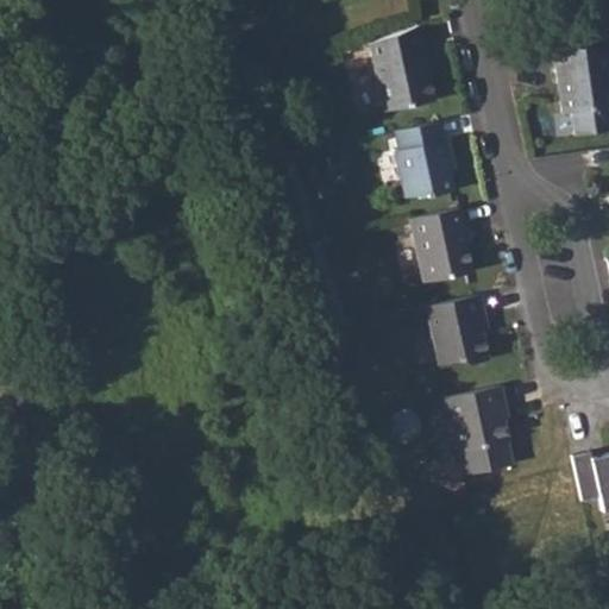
[(415,26),(368,43),(382,111),(433,100),(426,70),(431,69),(421,24),(415,26)]
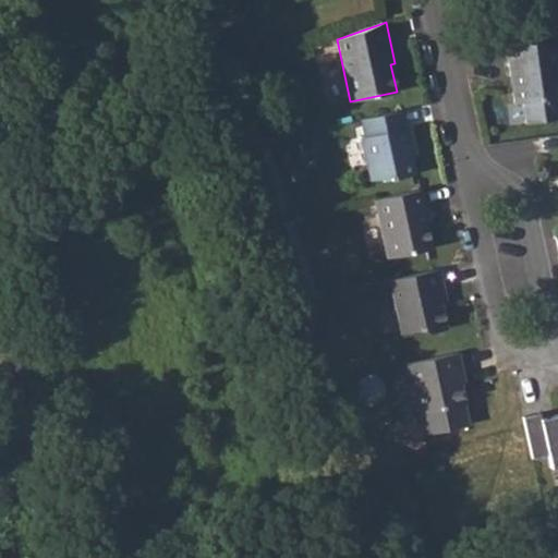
[(557,44),(536,44),(505,41),(513,101),(521,101),(524,122),(557,117),(557,106),(557,95),(557,94),(557,44)]
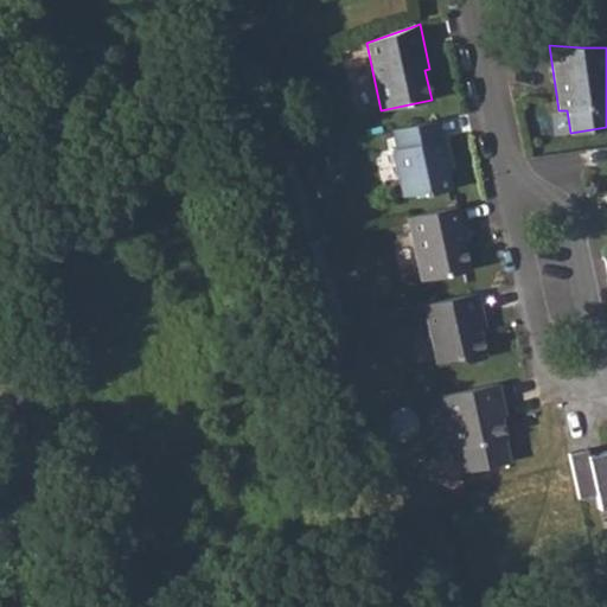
[(435,120),(393,129),(397,149),(394,151),(403,195),(423,191),(423,195),(451,189),(443,159),(448,158),(443,138),(440,139),(435,120)]
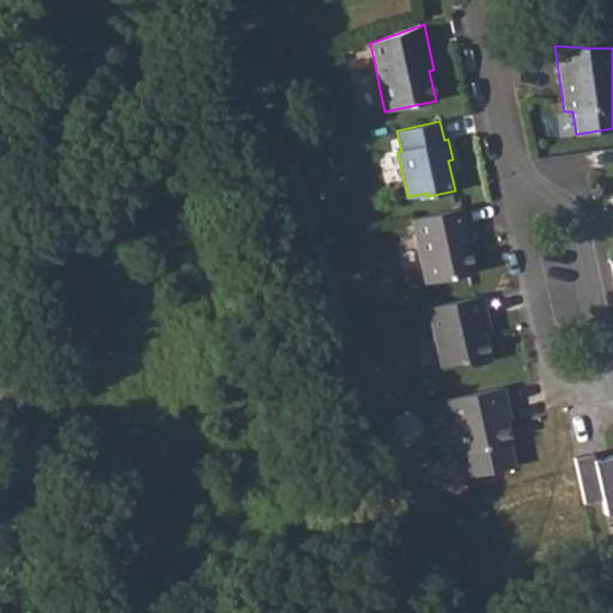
[(463,208),(412,219),(426,285),(475,273),(469,243),(465,244),(462,231),(468,230),(463,208)]
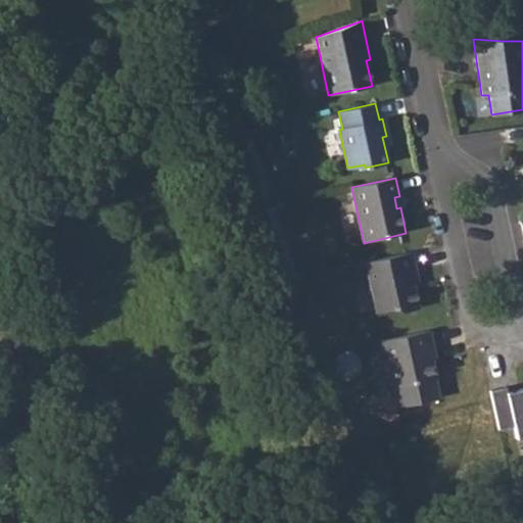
[(411,253),(365,264),(375,313),(393,308),(398,313),(417,308),(412,286),(409,273),(415,271),(411,253)]
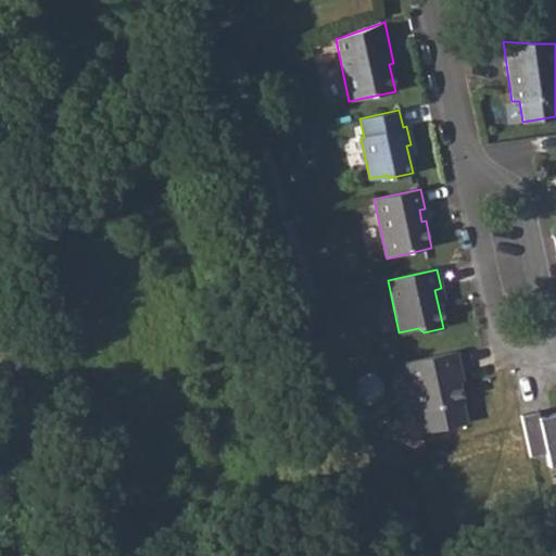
[(455,352),(406,363),(417,412),(462,402),(457,381),(454,370),(458,369),(455,352)]
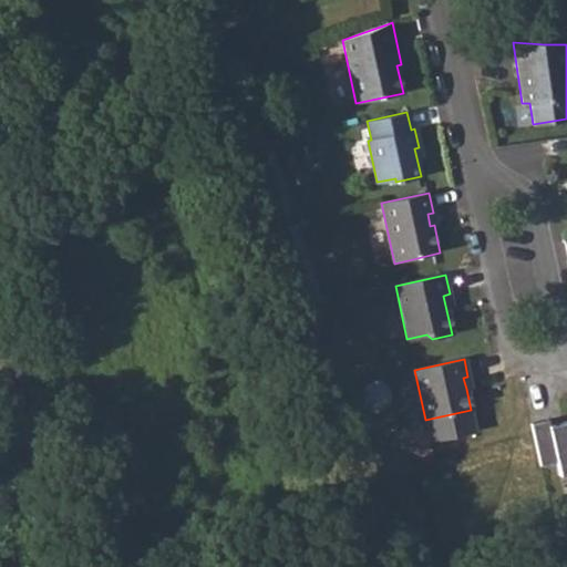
[(566,473),(566,424),(548,430),(546,422),(531,425),(540,467),(555,464),(562,474),(566,473)]
